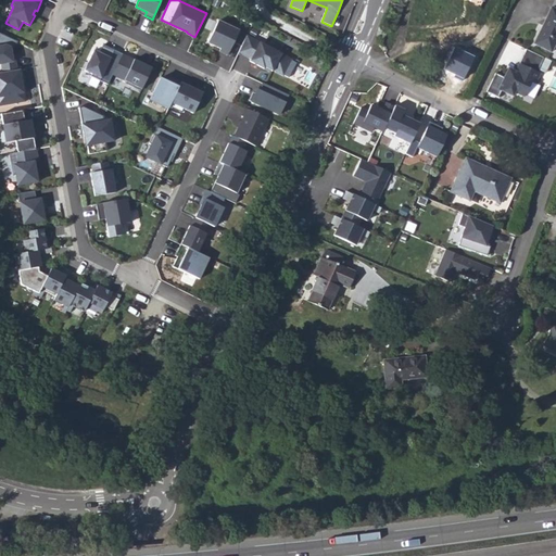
[(534,43),(552,51),(555,41),(555,8),(552,5),(534,43)]
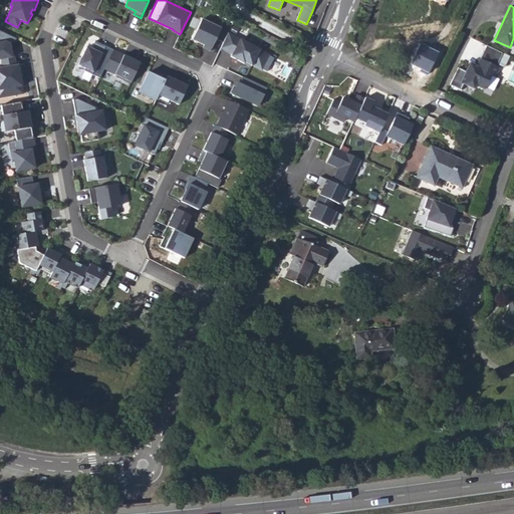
[(221,28),(202,19),(193,39),(204,44),(203,47),(211,50),(221,28)]
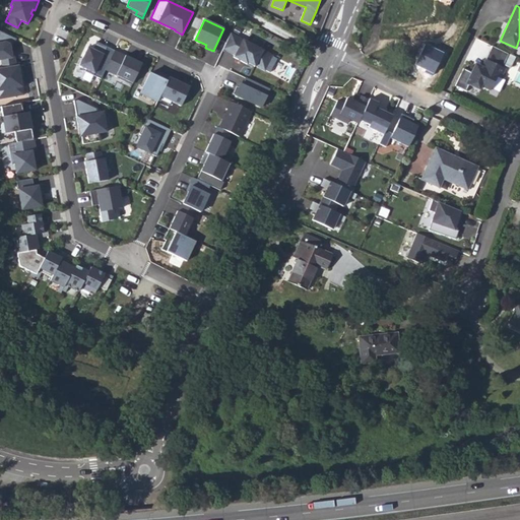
[(16,39),(0,30),(0,59),(1,59),(2,67),(16,65),(13,51),(10,52),(8,52),(7,47),(8,45),(9,45),(12,47),(16,39)]
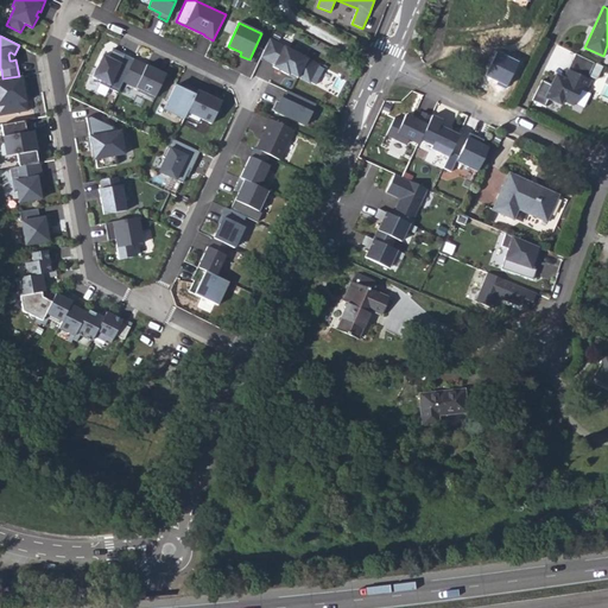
[(270,38),(261,57),(274,64),(273,67),(289,75),(290,73),(298,77),(298,76),(310,82),(320,64),(270,38)]
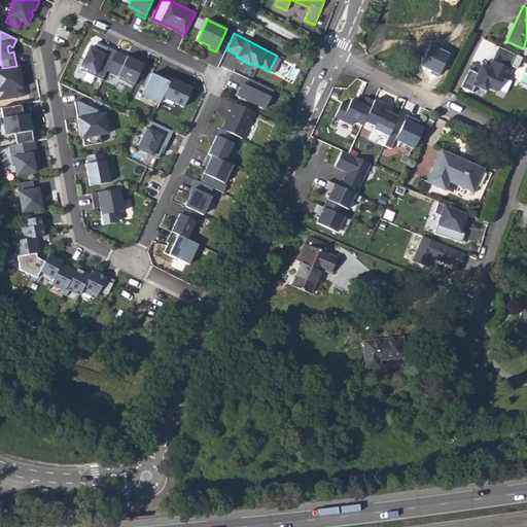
[(107,70),(116,50),(98,42),(94,49),(90,47),(80,67),(88,70),(86,72),(102,79),(107,70)]
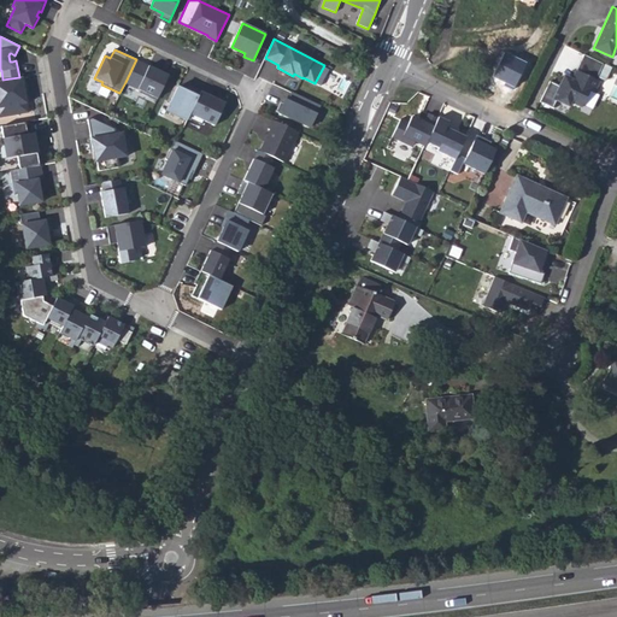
[(504,52),(493,77),(516,87),(527,62),(504,52)]
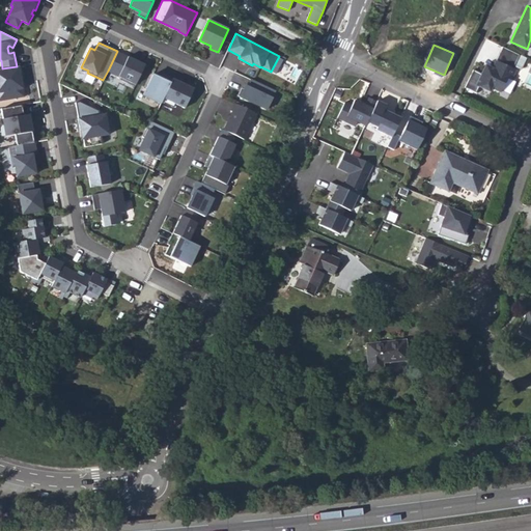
[(111,73),(120,53),(117,51),(108,71),(111,73)]
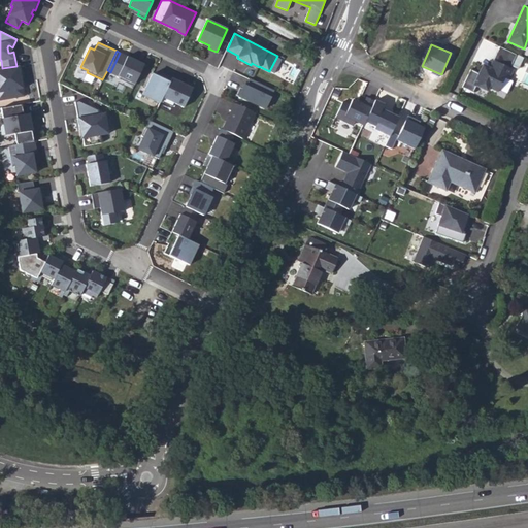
[(134,86),(144,64),(120,53),(110,72),(121,77),(120,78),(134,86)]
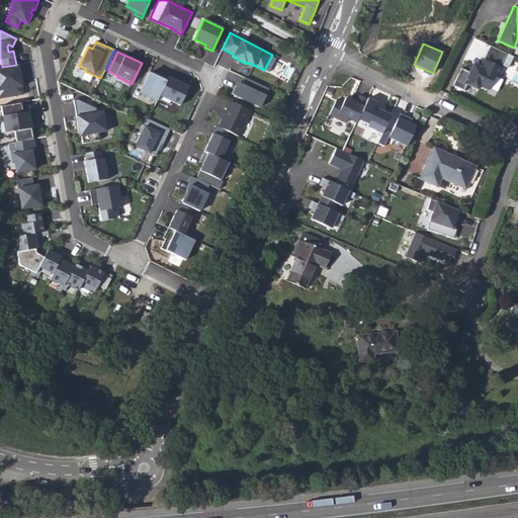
[(515,58),(508,54),(502,66),(509,69),(515,58)]
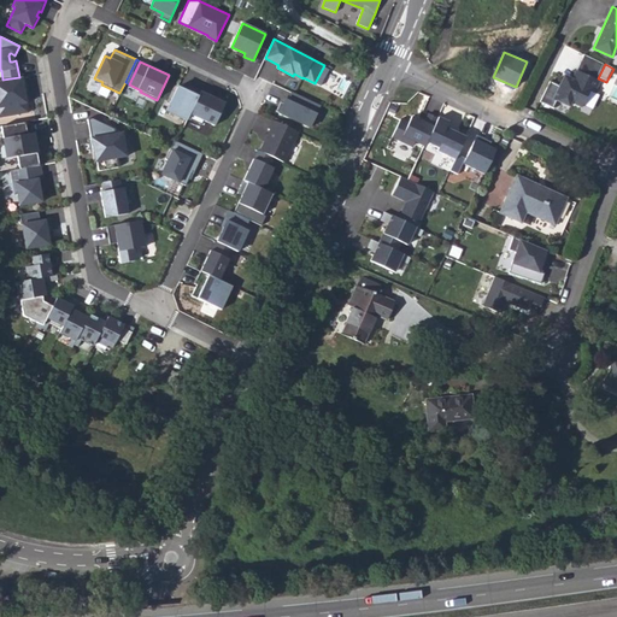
[(575,71),(571,80),(568,78),(565,82),(562,80),(558,86),(548,82),(539,103),(551,109),(554,101),(568,107),(569,103),(580,107),(589,89),(593,92),(598,82),(575,71)]
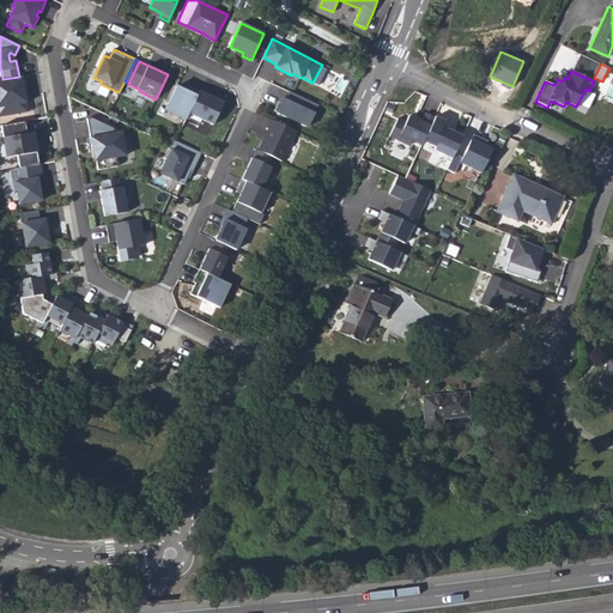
[(2,79),(0,79),(0,116),(28,111),(26,102),(25,96),(24,90),(28,90),(25,76),(19,77),(2,79)]
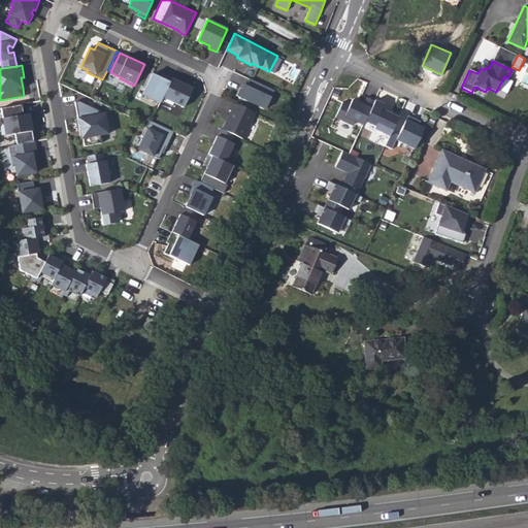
[(142,95),(160,103),(161,101),(172,77),(164,73),(162,78),(152,74),(142,95)]
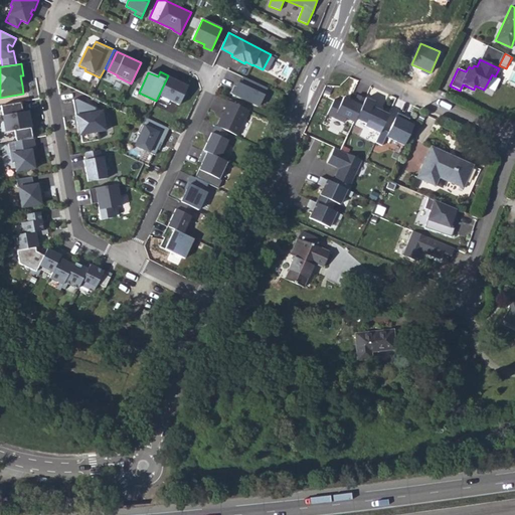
[(168,75),(157,99),(168,104),(170,101),(179,105),(188,86),(168,75)]
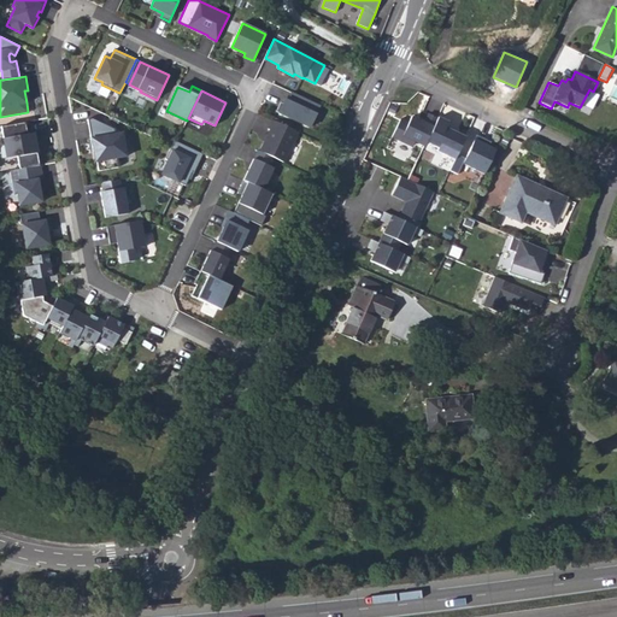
[(321,105),(292,92),(288,100),(282,98),(276,111),(310,128),(321,105)]
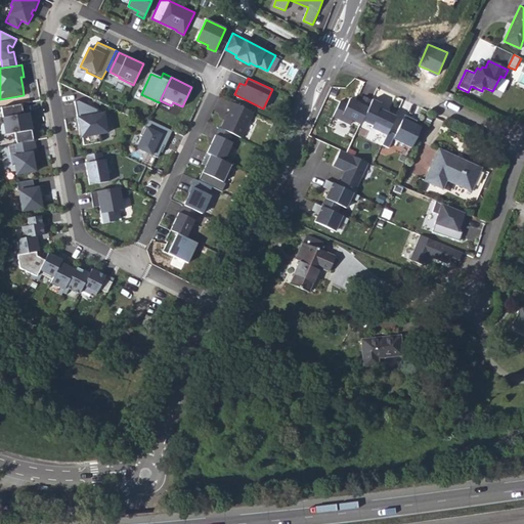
[(363,121),(370,107),(351,98),(348,103),(341,100),(333,117),(351,125),(353,121),(362,125),(363,121)]
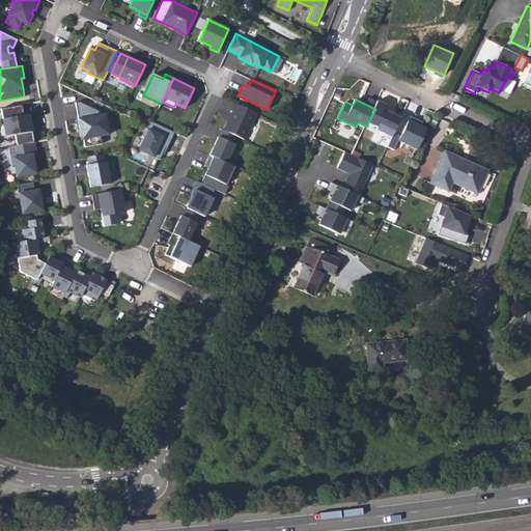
[(387,105),(379,101),(375,109),(368,122),(379,128),(378,130),(393,137),(402,118),(385,110),(387,105)]
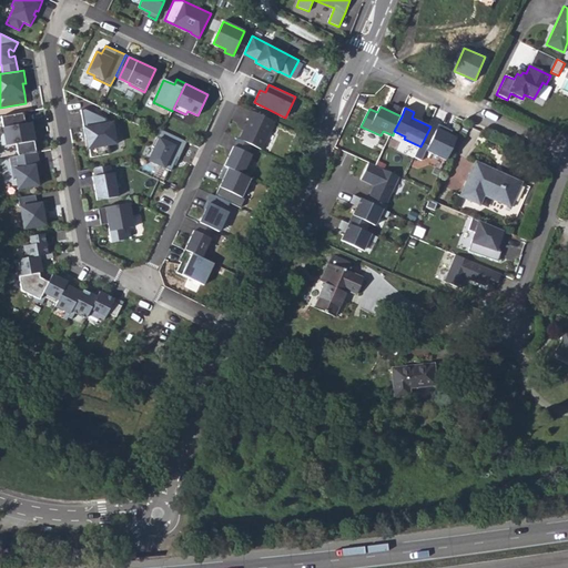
[(85,109),(81,110),(85,139),(88,139),(91,156),(110,153),(109,145),(117,144),(113,122),(107,123),(107,119),(85,109)]
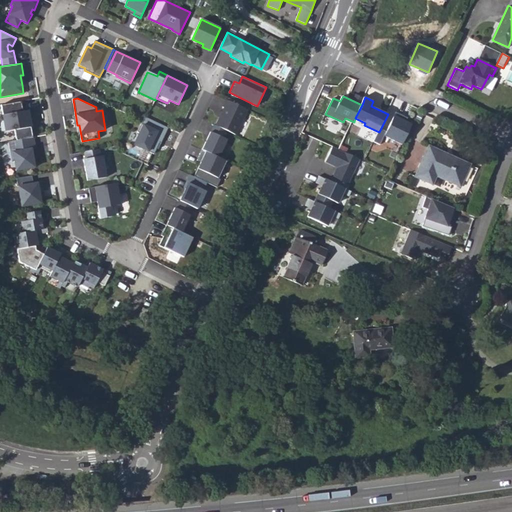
[(216,125),(226,130),(236,135),(248,109),(226,99),(222,106),(224,107),(216,125)]
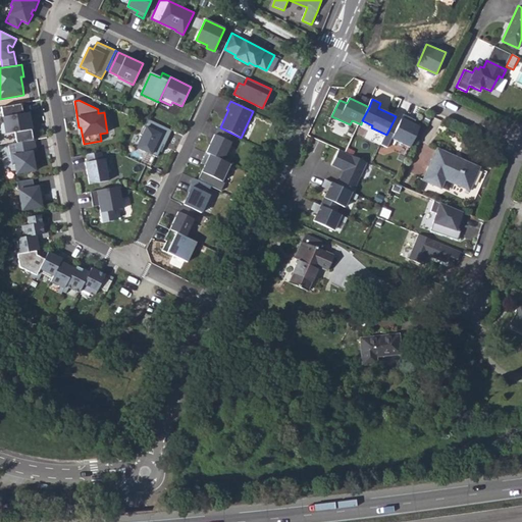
[(22,113),(20,104),(0,107),(5,135),(14,133),(16,144),(34,141),(29,112),(22,113)]
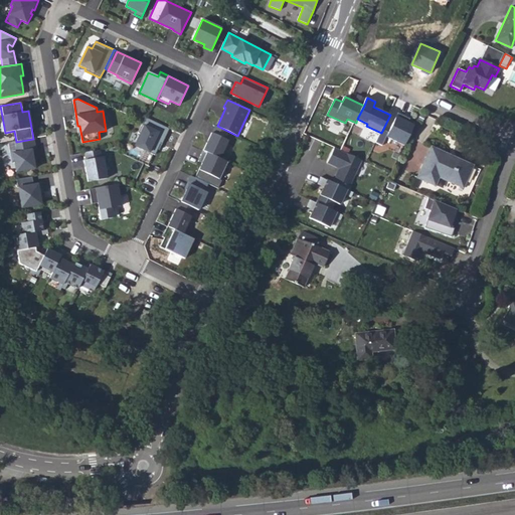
[(403,145),(412,125),(403,120),(405,117),(396,113),(385,136),(403,145)]
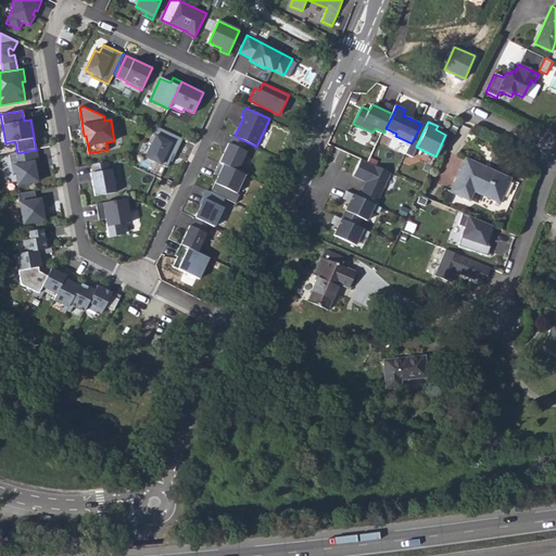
[(182,138),(158,126),(149,143),(151,144),(146,156),(167,167),(173,155),(175,155),(182,138)]
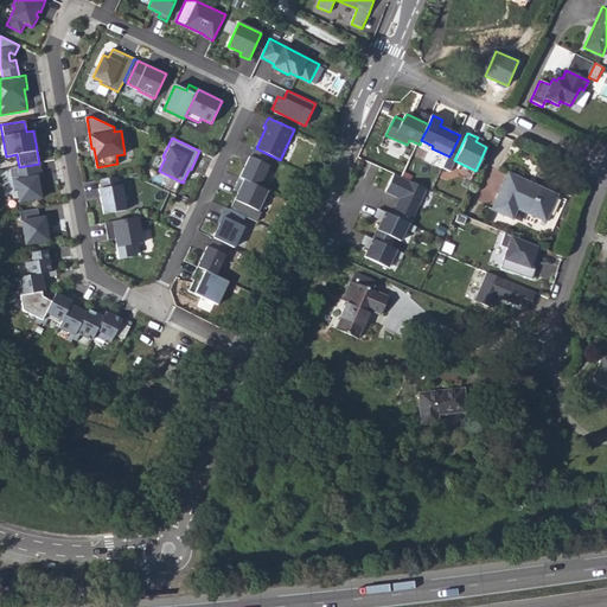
[(256,148),(254,147),(240,177),(259,186),(269,165),(264,163),(268,154),(256,148)]
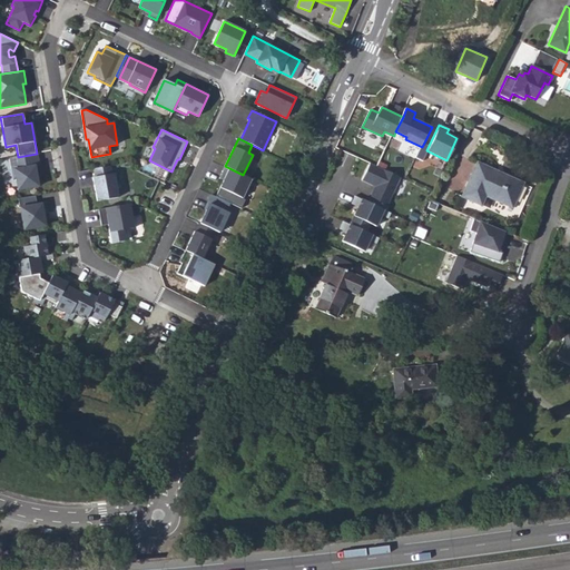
[(18,157),(9,157),(12,179),(16,179),(17,190),(38,186),(37,175),(41,175),(38,153),(37,154),(18,157)]
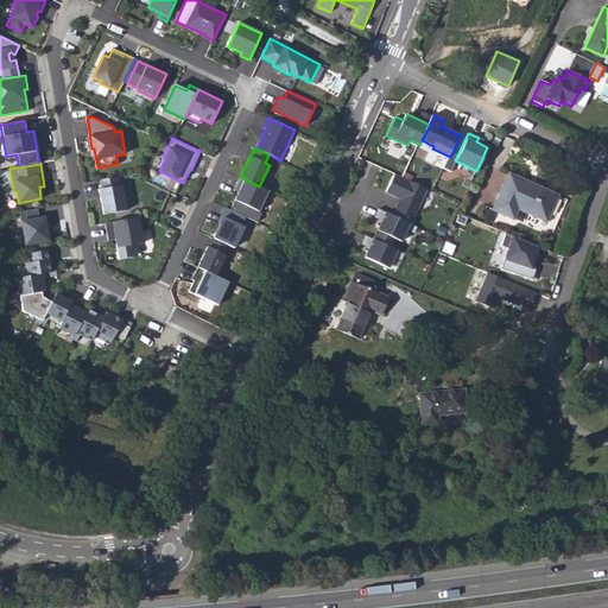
[(493,209),(512,217),(518,206),(524,208),(524,210),(545,220),(557,194),(510,172),(493,209)]
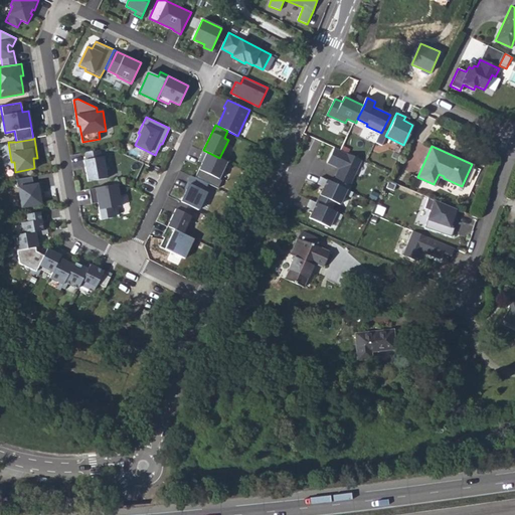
[(360,160),(333,147),(326,162),(338,168),(339,170),(338,171),(336,172),(331,182),(347,188),(360,160)]
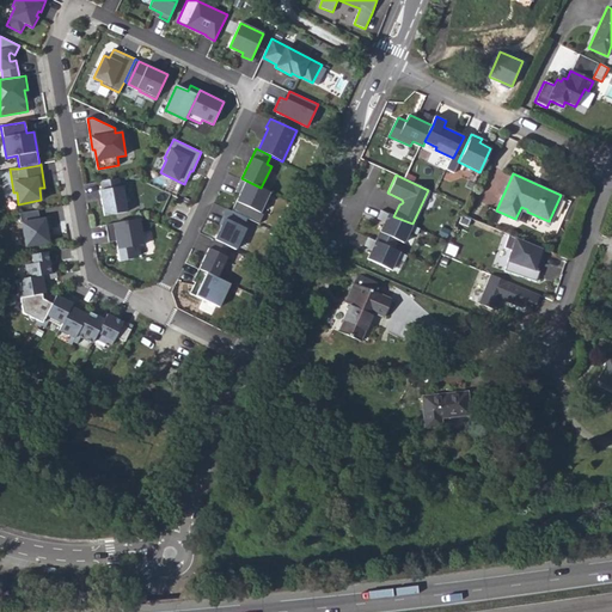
[(121,187),(118,178),(101,181),(102,190),(99,190),(104,215),(127,212),(123,187),(121,187)]
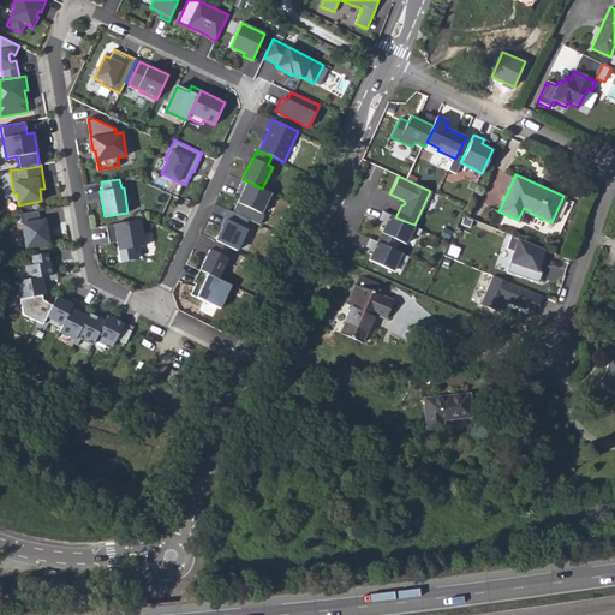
[(262,189),(243,179),(239,189),(243,190),(238,202),(262,214),(272,193),(262,189)]
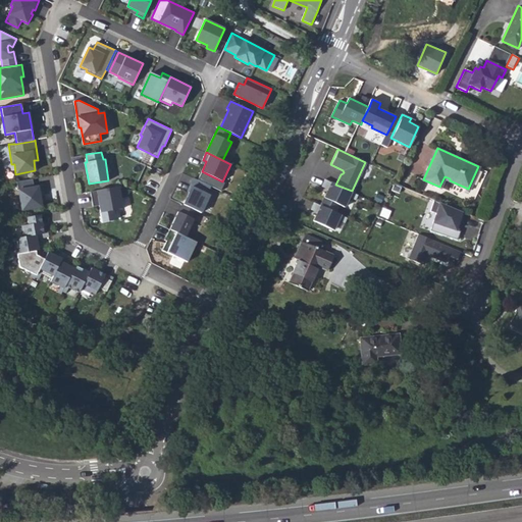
[(32,178),(16,181),(21,210),(41,207),(40,202),(45,201),(42,186),(34,187),(32,178)]
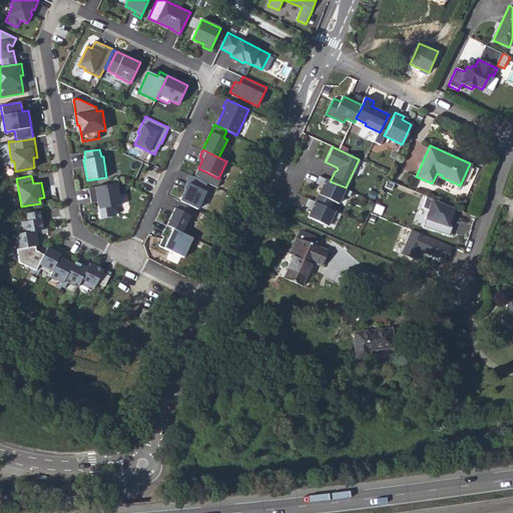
[(186,182),(188,183),(180,200),(193,207),(197,209),(205,191),(203,189),(206,182),(190,175),(186,182)]
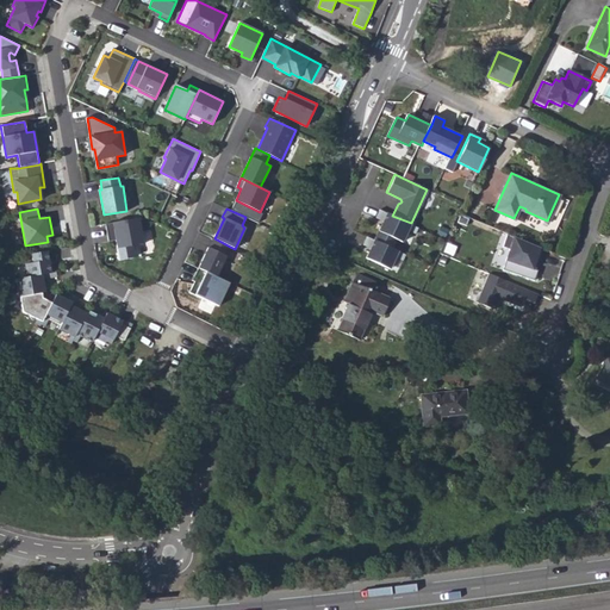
[(403,242),(411,223),(392,216),(380,210),(377,218),(383,222),(378,231),(396,240),(403,242)]
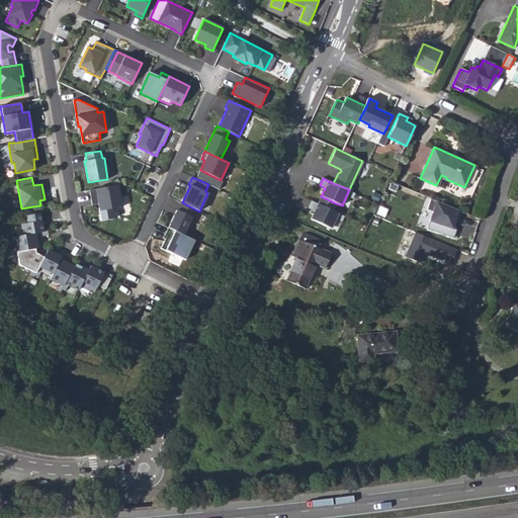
[(117,185),(89,190),(91,200),(97,199),(98,203),(99,210),(121,206),(117,185)]
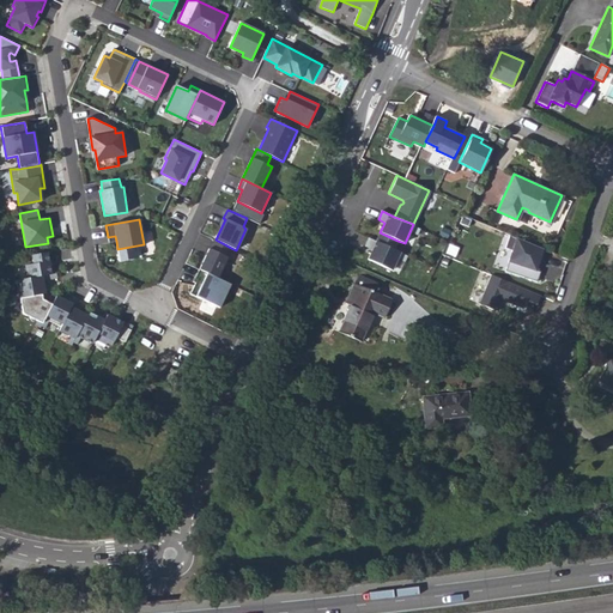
[(398,241),(380,232),(368,260),(392,272),(400,253),(394,249),(398,241)]
